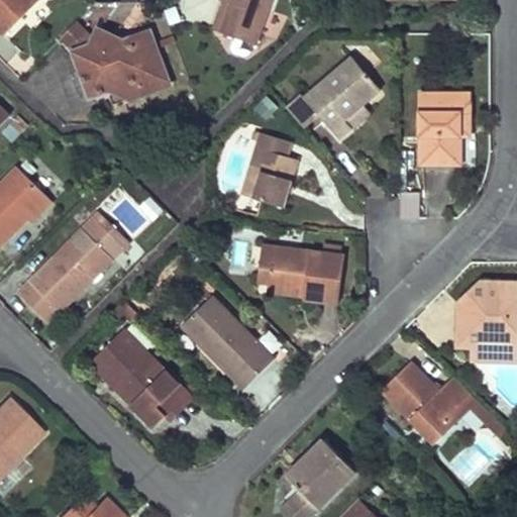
[(38,0),(37,0),(0,0),(0,29),(5,34),(38,0)]
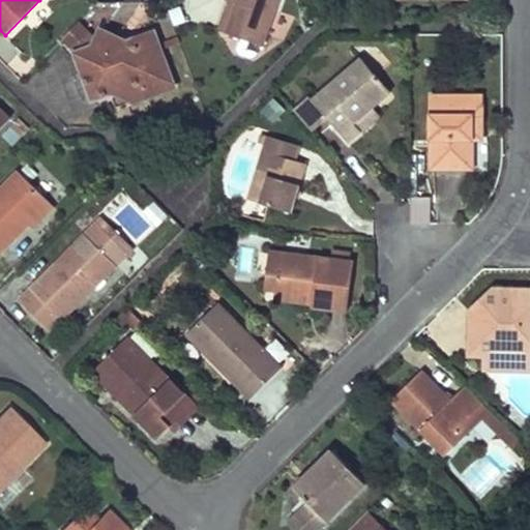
[(226,32),(236,3),(228,0),(227,0),(217,29),(226,32)]
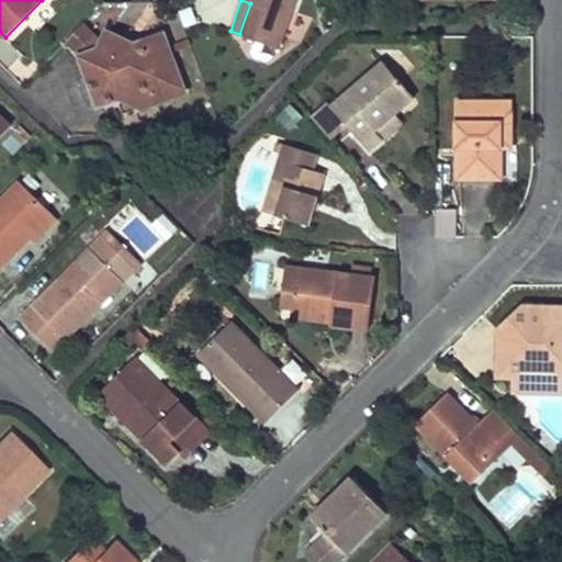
[(242,0),(250,3),(239,34),(278,47),(294,0),(242,0)]
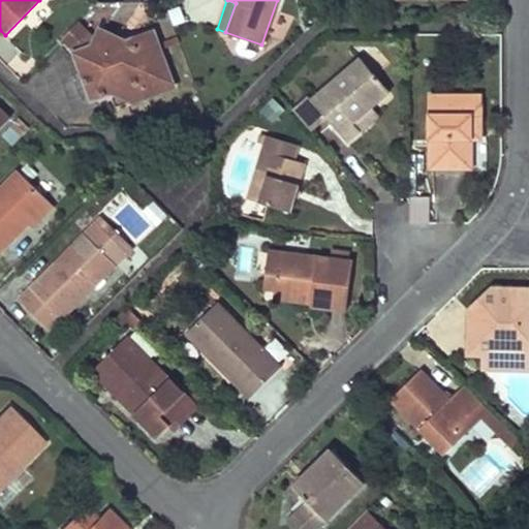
[(92,97),(110,91),(107,86),(129,79),(131,83),(138,80),(145,95),(173,85),(153,32),(130,41),(131,43),(120,48),(118,42),(103,33),(97,40),(79,22),(62,38),(66,43),(25,85),(66,126),(93,99),(92,97)]
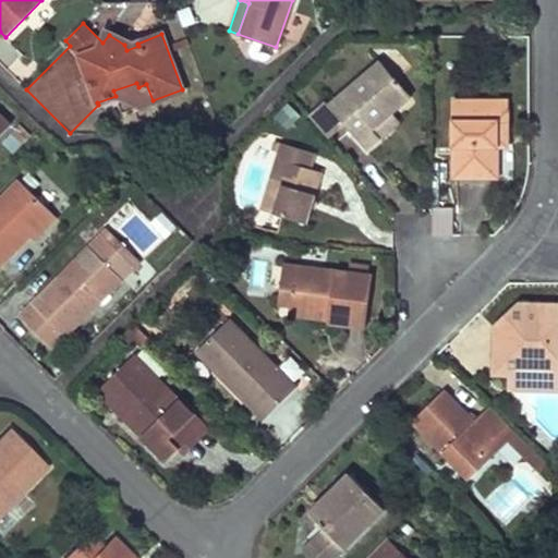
[(189,44),(186,39),(170,45),(172,50),(189,44)]
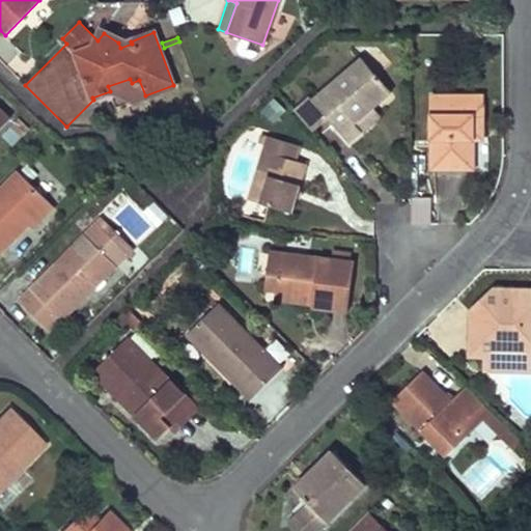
[(118,43),(120,48),(132,44),(131,42),(130,38),(118,43)]
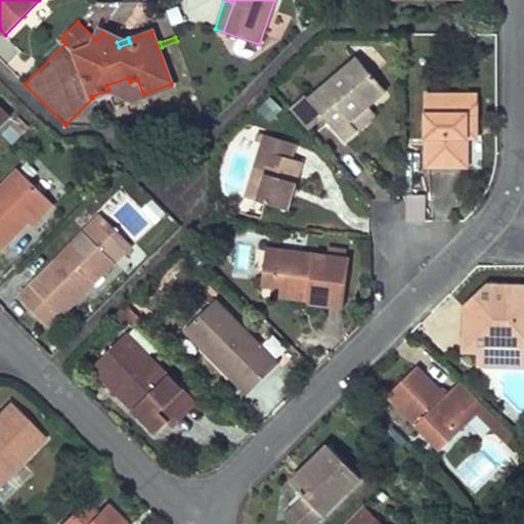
[(385,90),(357,57),(309,98),(305,94),(290,107),(308,129),(323,116),(344,139),(356,129),(349,121),(366,105),(385,90)]
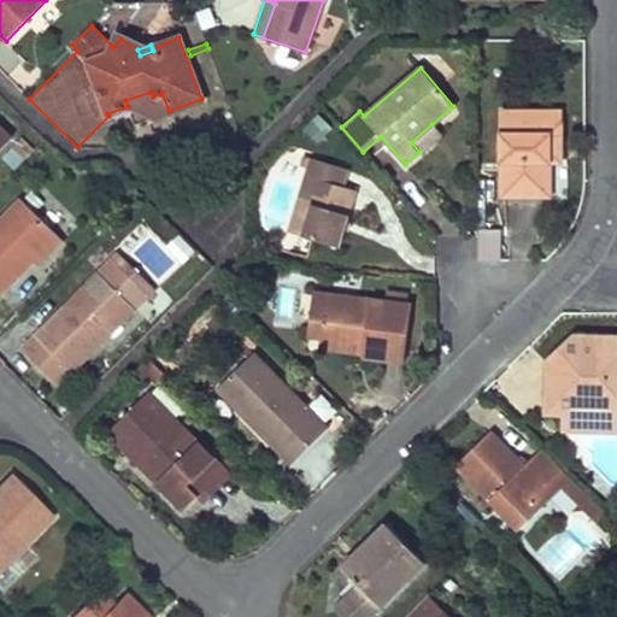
[(125,100),(128,106),(148,119),(169,111),(162,93),(153,97),(151,92),(125,100)]
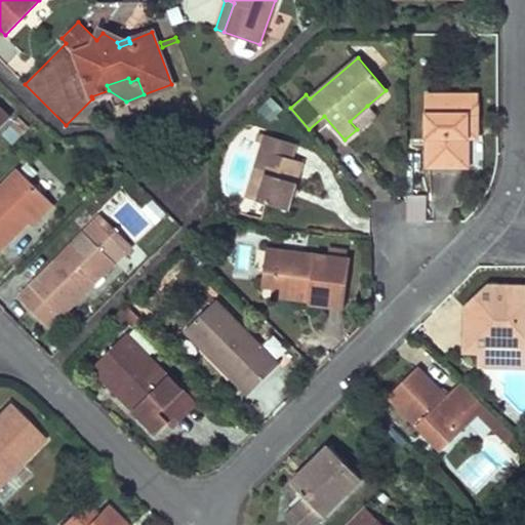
[(428,94),(428,166),(468,166),(468,136),(468,125),(477,125),(477,94),(428,94)]
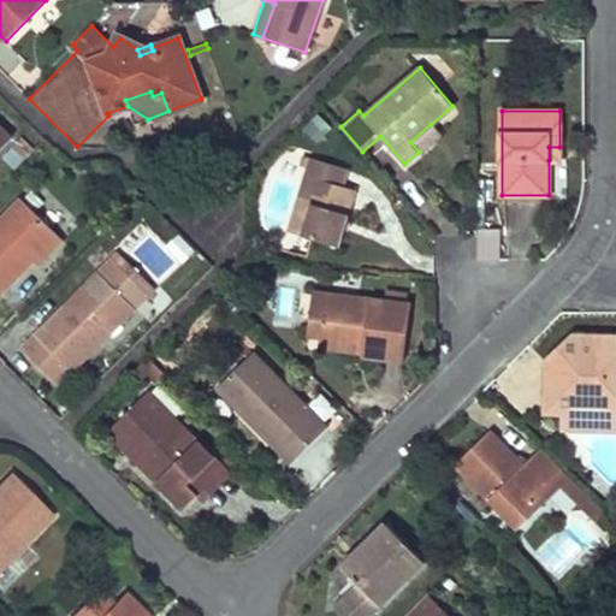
[(410,142),(419,152),(439,134),(431,124),(410,142)]
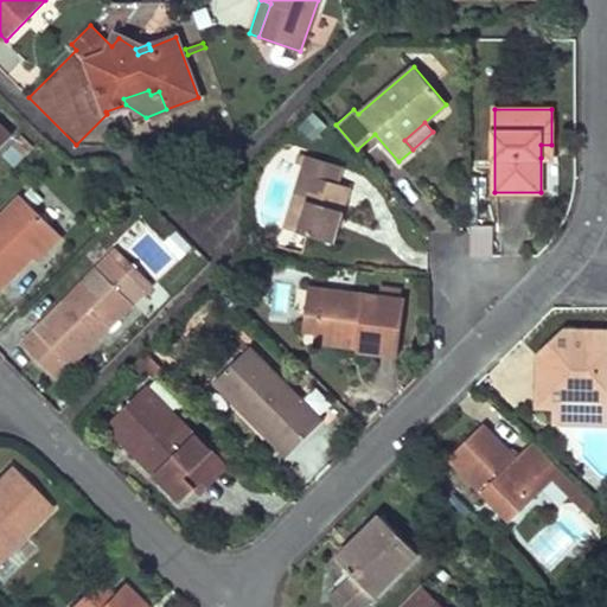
[(0,147),(11,138),(0,126),(0,147)]
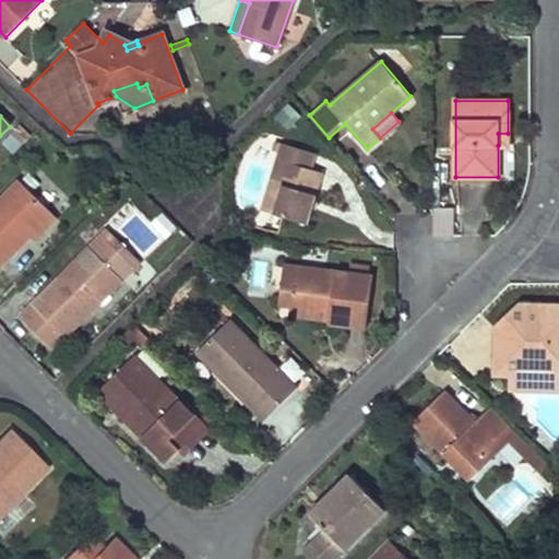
[(30,137),(18,126),(12,132),(23,143),(30,137)]
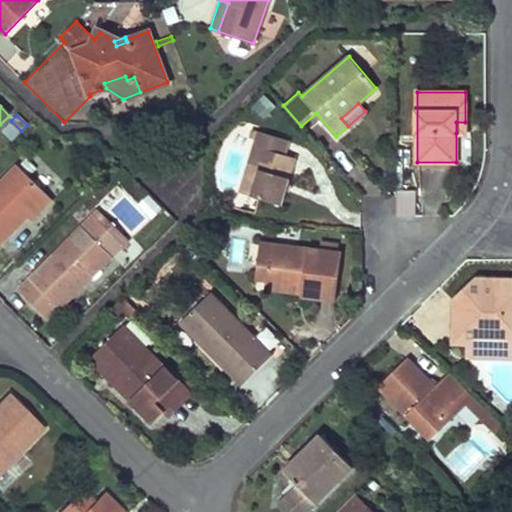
[(465,122),(456,122),(456,133),(465,133),(465,122)]
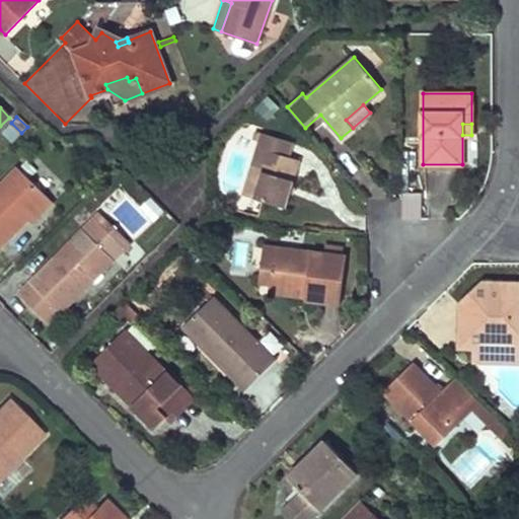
[(285,207),(299,159),(288,156),(292,141),(262,132),(262,133),(254,131),(252,138),(260,140),(256,147),(263,149),(256,170),(263,171),(254,198),(285,207)]
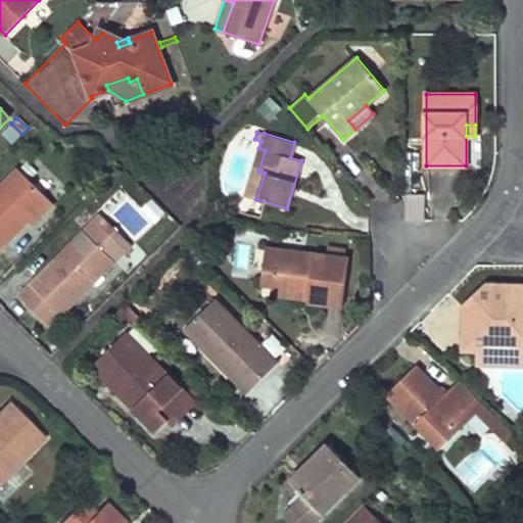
[(245,196),(256,199),(265,173),(258,172),(265,150),(258,148),(245,196)]
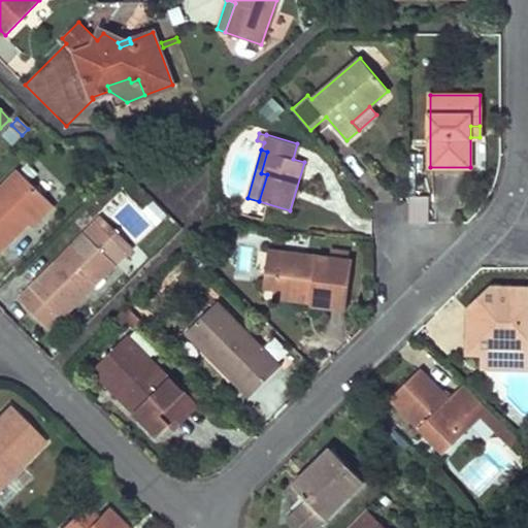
[(50,200),(18,170),(0,188),(0,250),(28,222),(50,200)]
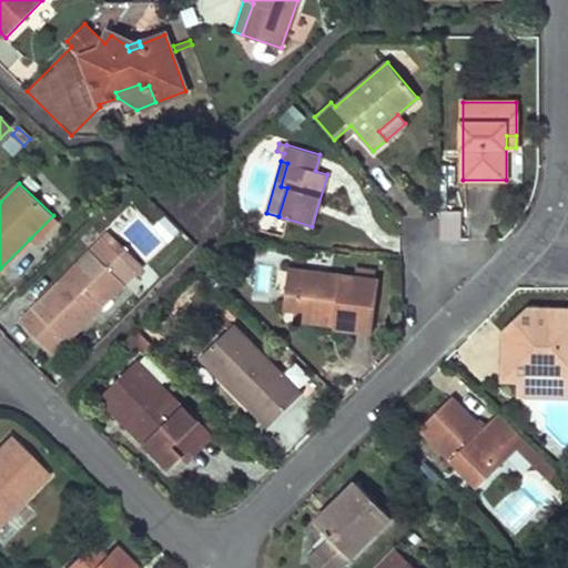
[(58,220),(53,215),(30,239),(34,243),(58,220)]
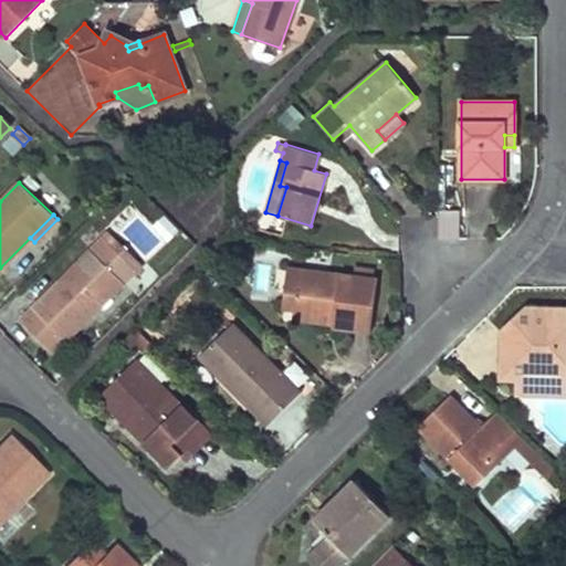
[(108,231),(32,307),(37,312),(25,323),(52,350),(64,339),(65,341),(91,316),(87,313),(107,293),(111,296),(142,264),(108,231)]
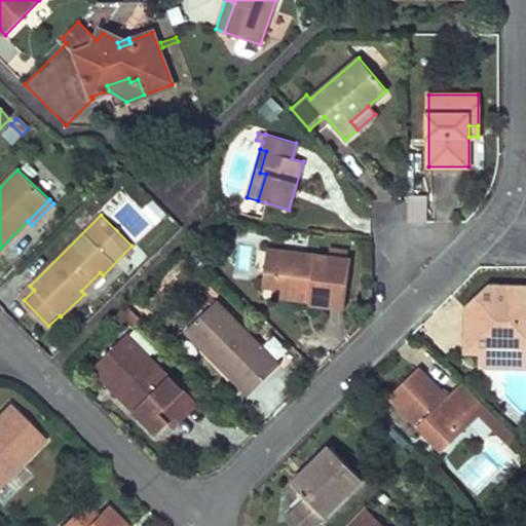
[(278,250),(273,288),(311,293),(310,300),(310,303),(345,308),(351,259),(347,259),(348,250),(330,248),(329,257),(278,250)]
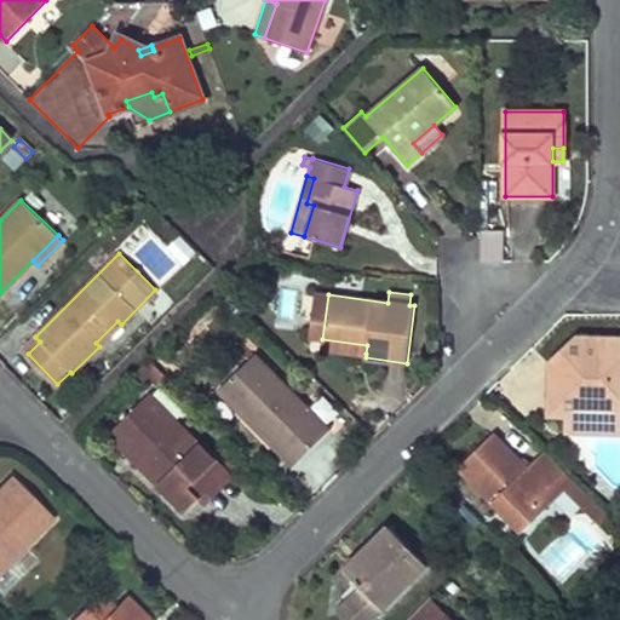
[(311,338),(322,339),(328,294),(317,293),(311,338)]
